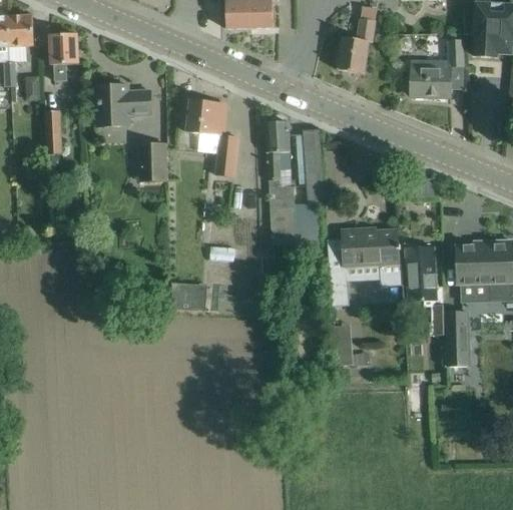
[(225,0),(226,27),(250,27),(249,0),(225,0)]
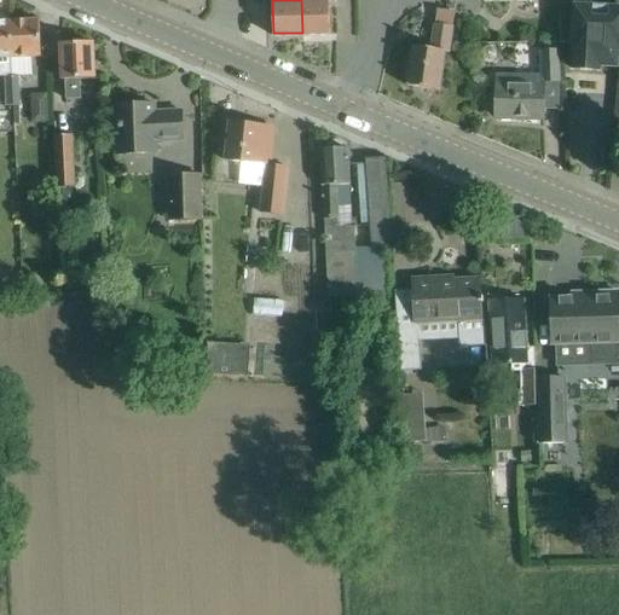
[(302,33),(330,32),(329,0),(301,0),(302,33)]
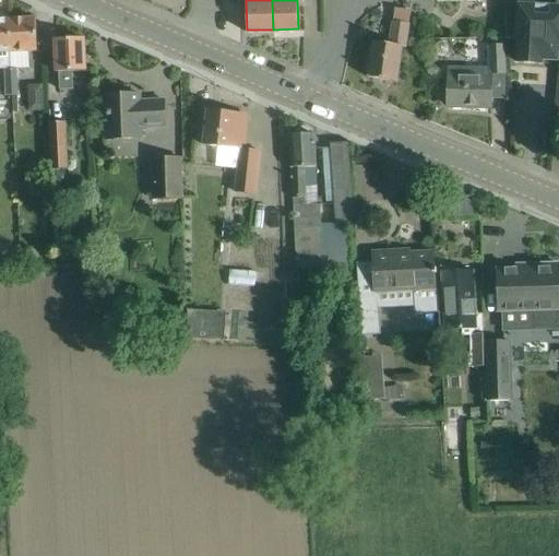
[(519,60),(542,61),(542,56),(557,57),(558,38),(558,0),(539,0),(539,4),(522,3),(522,0),(506,0),(506,36),(520,36),(519,60)]
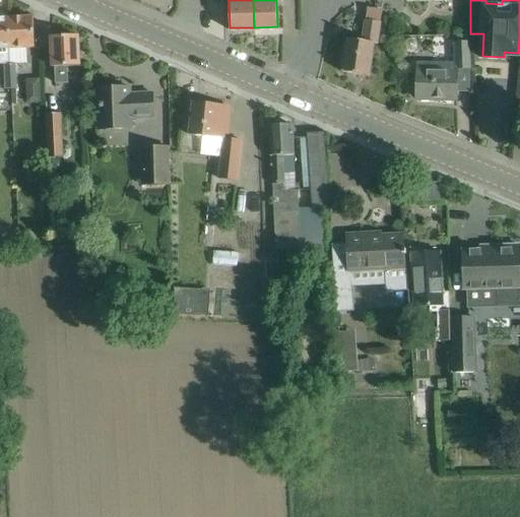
[(347,36),(345,49),(342,69),(370,73),(374,41),(377,42),(382,7),(367,5),(363,38),(347,36)]
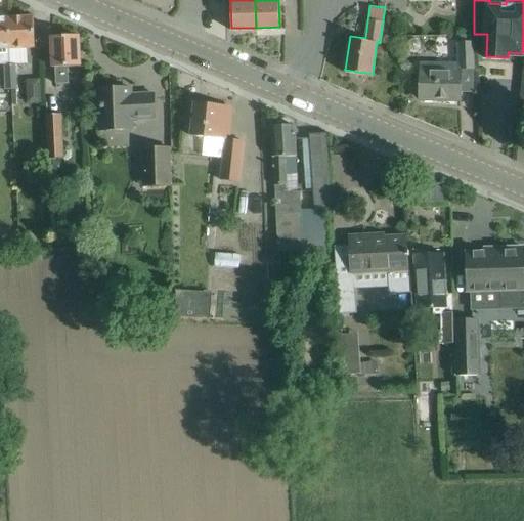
[(8,15),(10,46),(35,45),(34,34),(34,14),(8,15)]
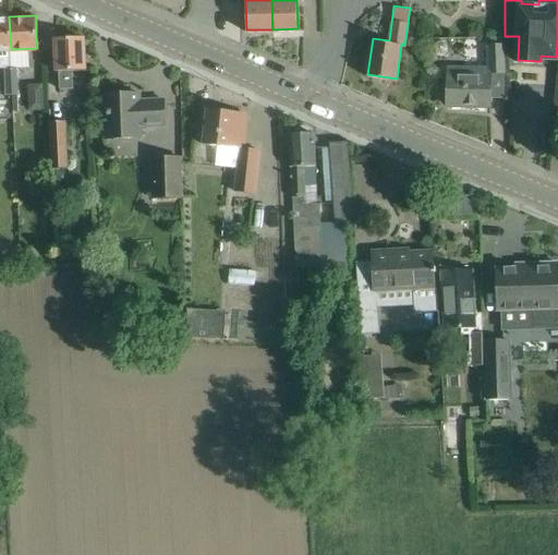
[(0,49),(11,49),(9,16),(0,16),(0,49)]
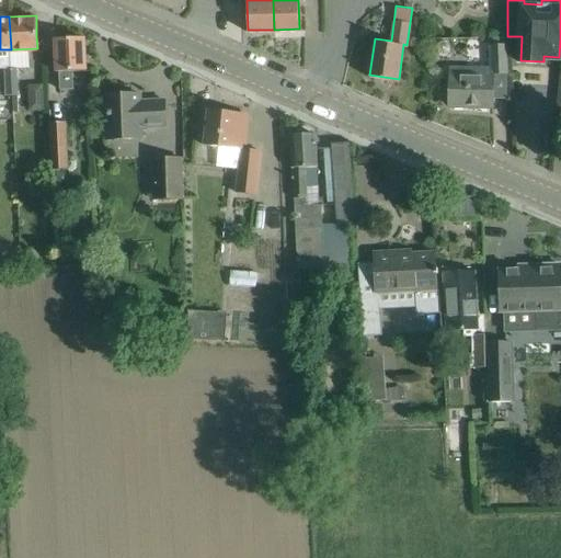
[(86,69),(86,57),(84,35),(56,36),(57,70),(59,70),(60,88),(72,88),(71,70),(86,69)]
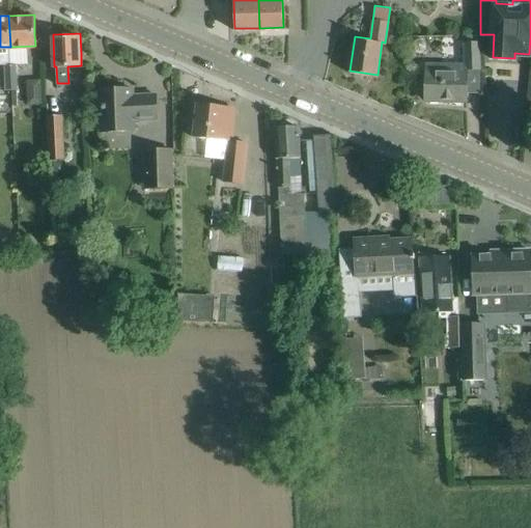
[(415,40),(414,44),(414,47),(417,49),(420,50),(423,49),(425,47),(426,44),(425,40),(423,38),(420,37),(417,37),(415,40)]
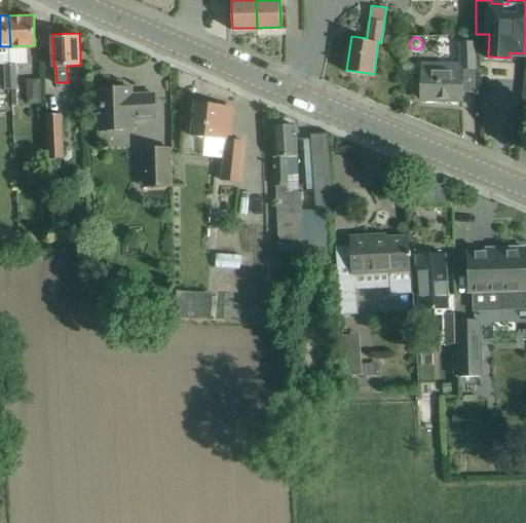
[(475,41),(460,41),(461,62),(461,67),(462,67),(476,66),(475,41)]
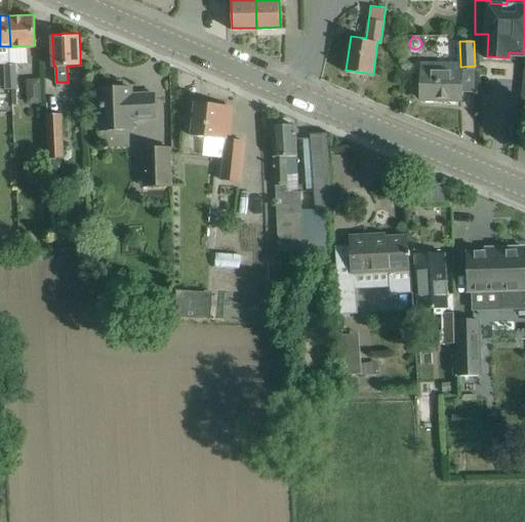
[(421,76),(421,96),(460,97),(460,77),(461,71),(461,67),(460,67),(460,62),(421,61),(421,70),(421,76)]
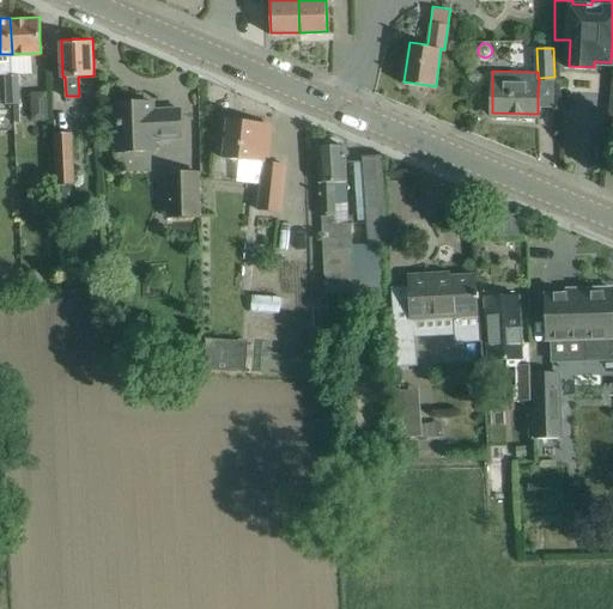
[(7,87),(19,86),(18,72),(6,72),(7,87)]
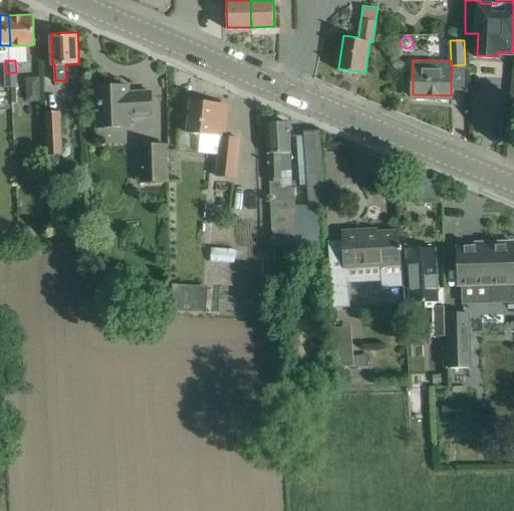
[(16,84),(16,72),(6,73),(7,90),(11,90),(11,85),(16,84)]
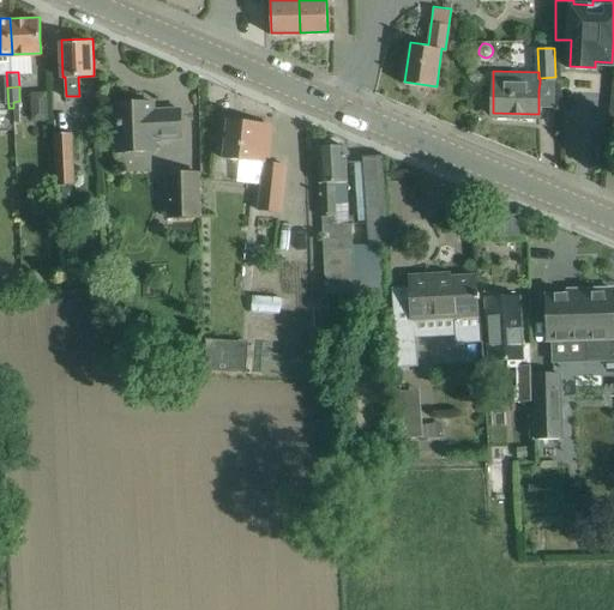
[(155,101),(140,101),(114,102),(115,150),(156,149),(156,137),(181,136),(180,107),(155,108),(155,101)]
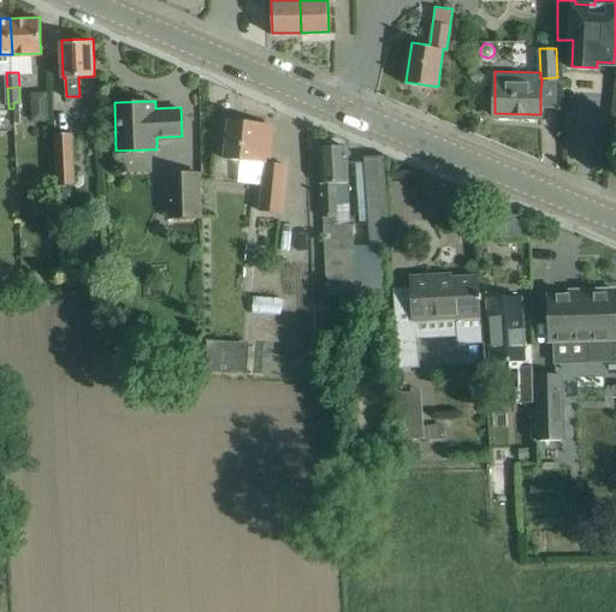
[(224,158),(265,162),(260,208),(282,211),(286,164),(270,161),(273,124),(262,123),(262,122),(229,118),(224,158)]
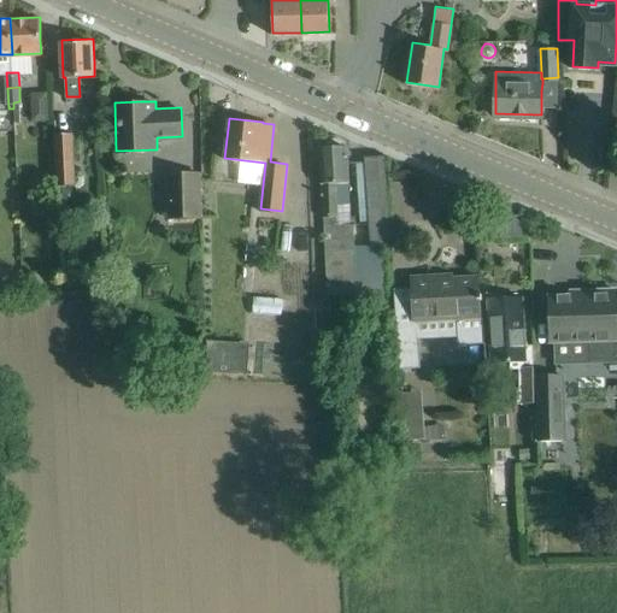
[(72,131),(56,133),(58,184),(75,183),(72,131)]
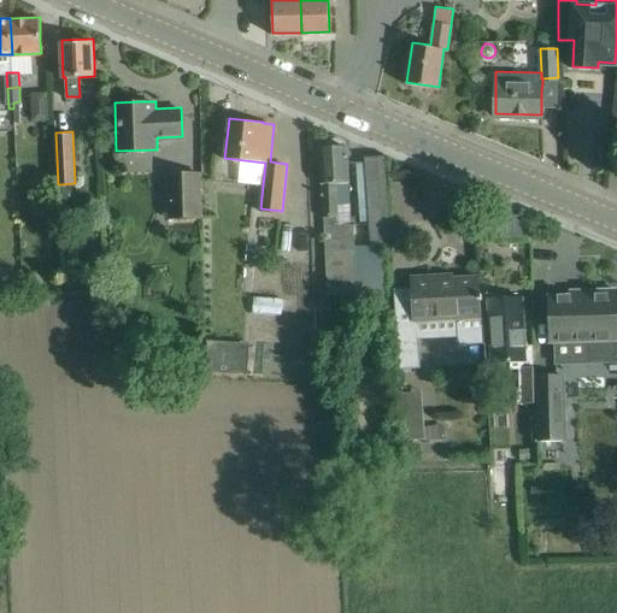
[(346,145),(319,146),(321,170),(329,293),(331,329),(357,329),(357,305),(383,305),(383,292),(381,243),(381,233),(389,234),(386,178),(385,154),(378,155),(365,160),(370,222),(351,223),(346,145)]
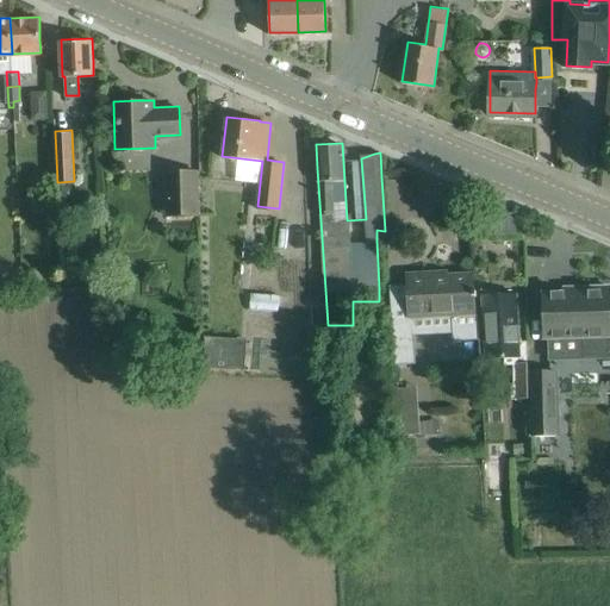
[(197,169),(163,170),(165,213),(198,212),(197,169)]
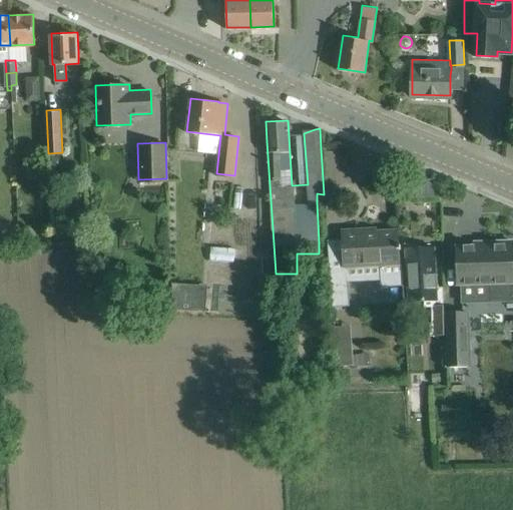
[(35,227),(21,224),(18,234),(33,237),(35,227)]
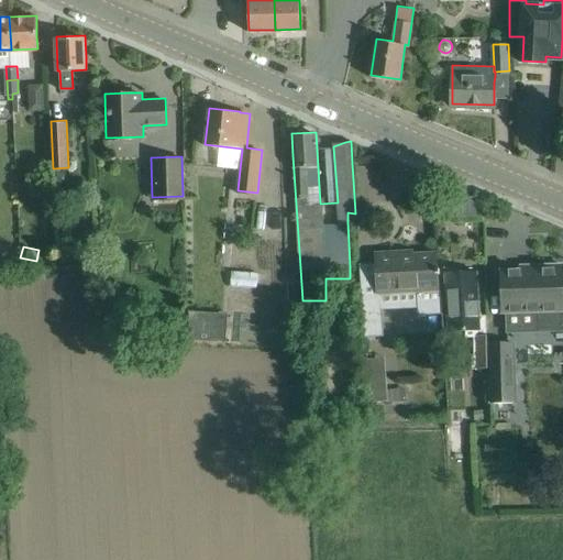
[(399,250),(376,251),(377,273),(378,293),(420,291),(420,310),(442,309),(442,311),(443,311),(442,289),(439,289),(438,272),(440,272),(439,267),(437,267),(437,251),(399,253),(399,250)]
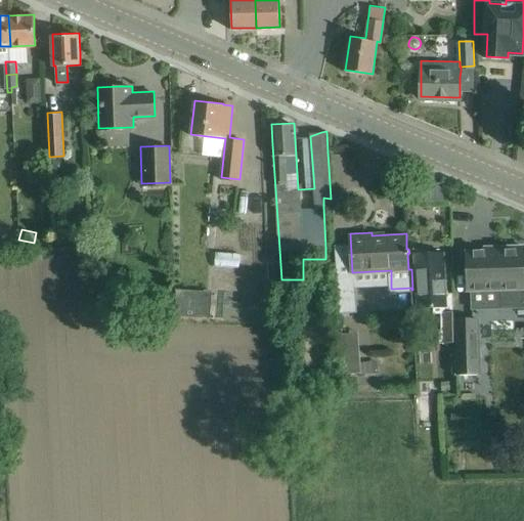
[(504,249),(467,250),(468,270),(468,289),(500,288),(500,303),(521,303),(523,302),(523,269),(523,270),(523,261),(523,256),(523,257),(523,245),(504,246),(504,249)]
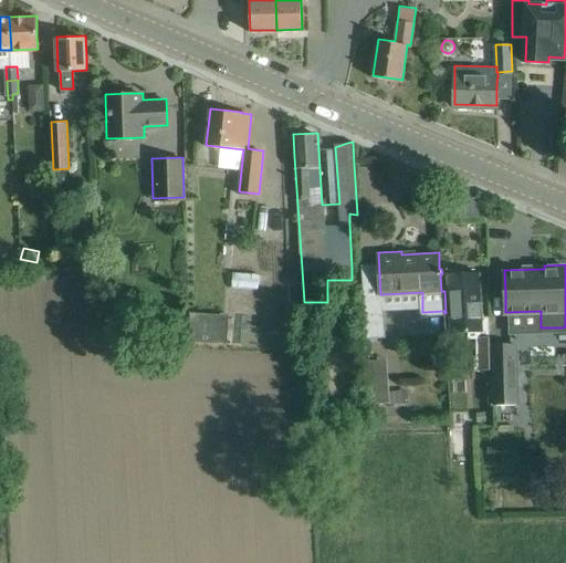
[(463,268),(450,268),(450,272),(448,273),(451,332),(483,330),(480,293),(479,271),(463,272),(463,268)]
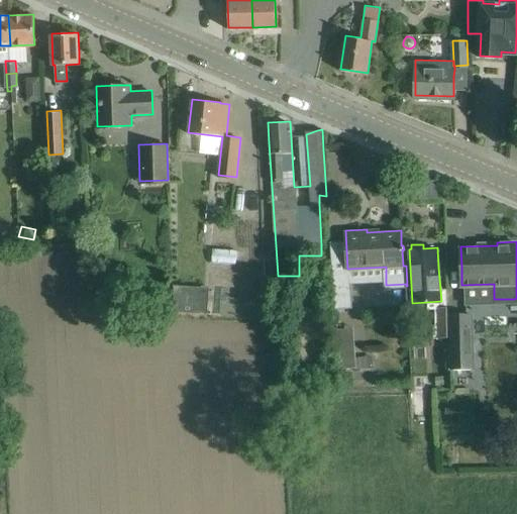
[(335,307),(351,306),(349,272),(333,273),(335,307)]
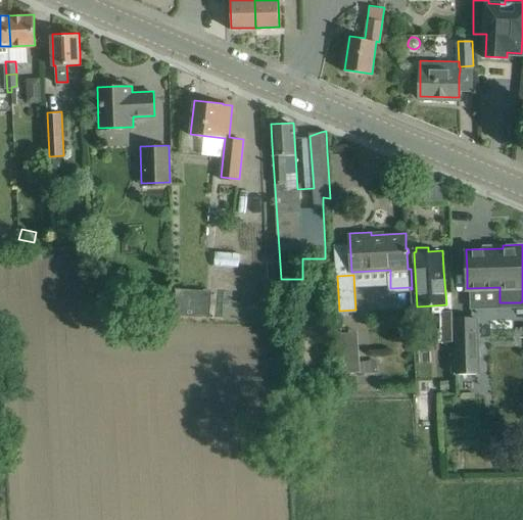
[(102,283),(102,296),(113,296),(112,283),(102,283)]
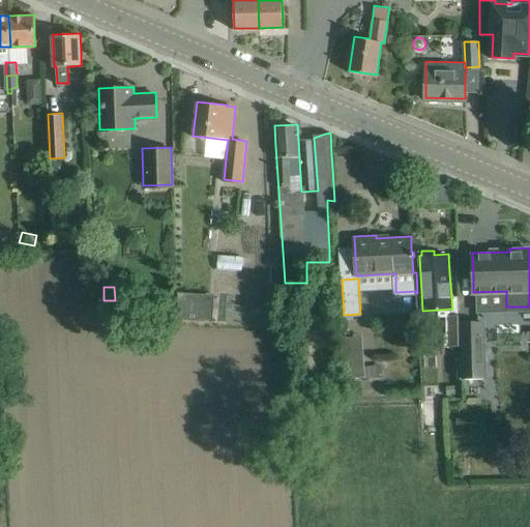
[(192,300),(178,299),(178,318),(190,318),(192,300)]
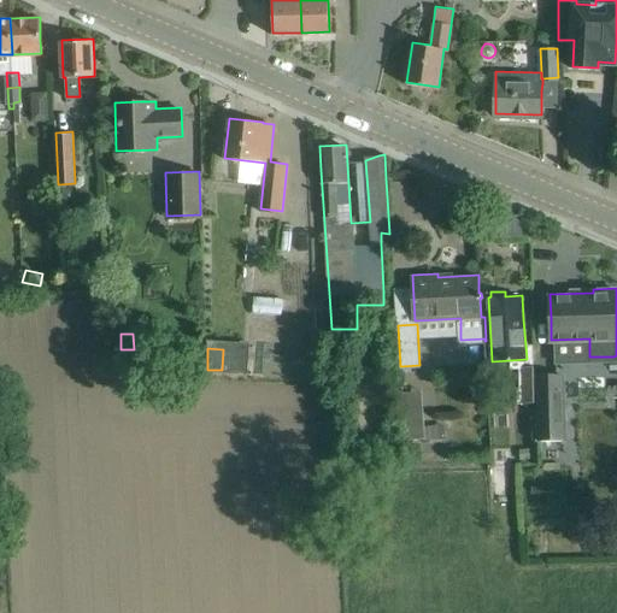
[(530,366),(521,367),(522,387),(532,387),(530,366)]
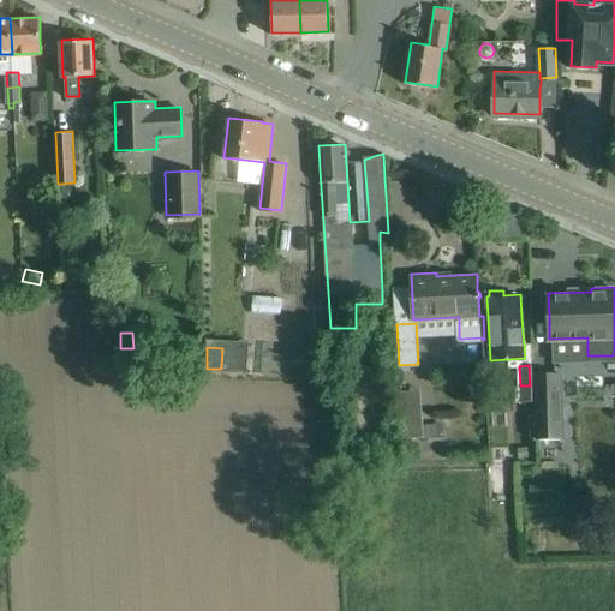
[(551,373),(532,373),(533,439),(560,438),(559,372),(551,373)]
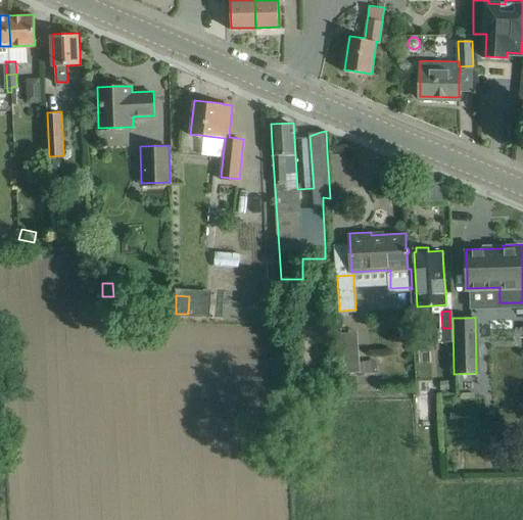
[(341,330),(344,372),(361,370),(358,329),(341,330)]
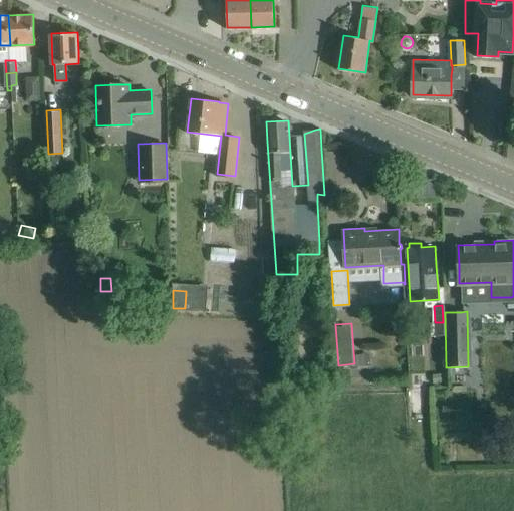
[(370,351),(353,353),(354,364),(371,363),(370,351)]
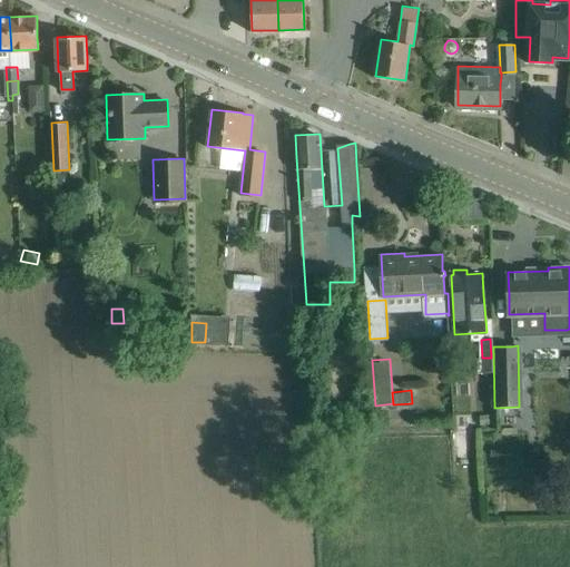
[(479,413),(480,423),(490,422),(489,412),(479,413)]
